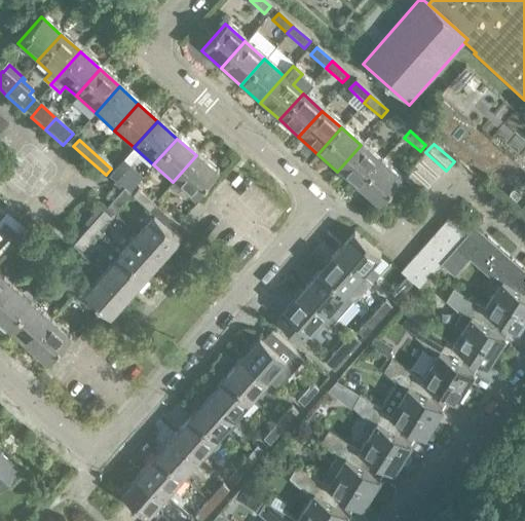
[(361,145),(337,172),(357,188),(380,162),(361,145)]
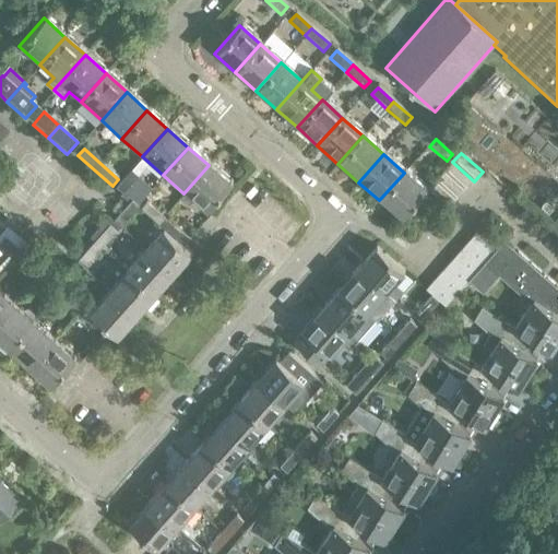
[(474,181),(452,162),(443,173),(465,191),(474,181)]
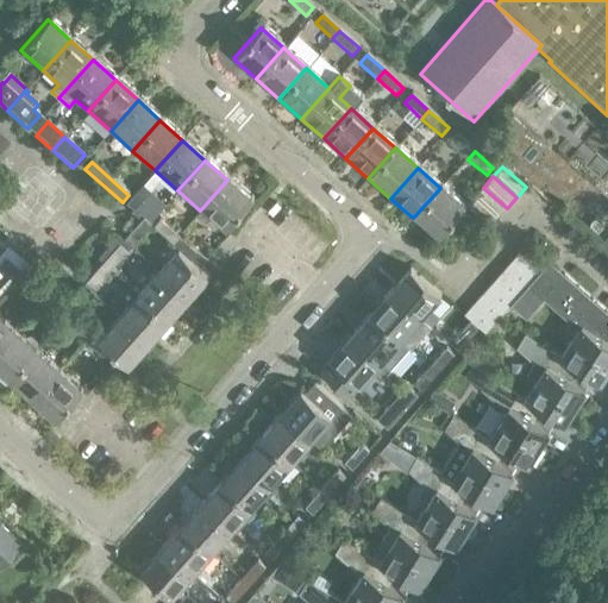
[(227,180),(200,211),(201,212),(195,218),(205,226),(211,220),(223,232),(250,201),(227,180)]
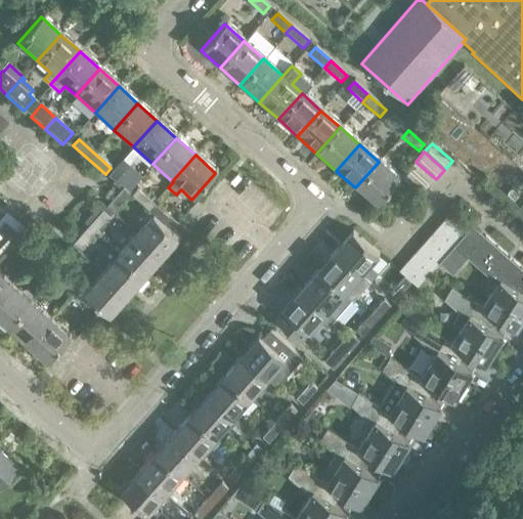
[(123,161),(109,177),(116,183),(130,167),(123,161)]
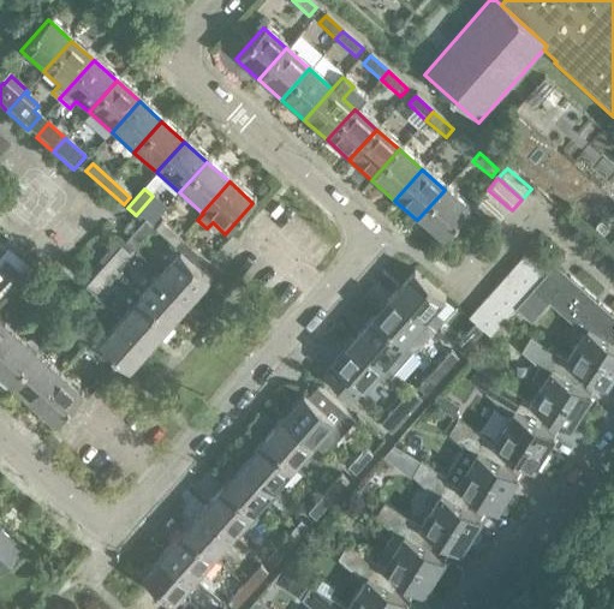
[(445,190),(417,220),(440,242),(468,210),(445,190)]
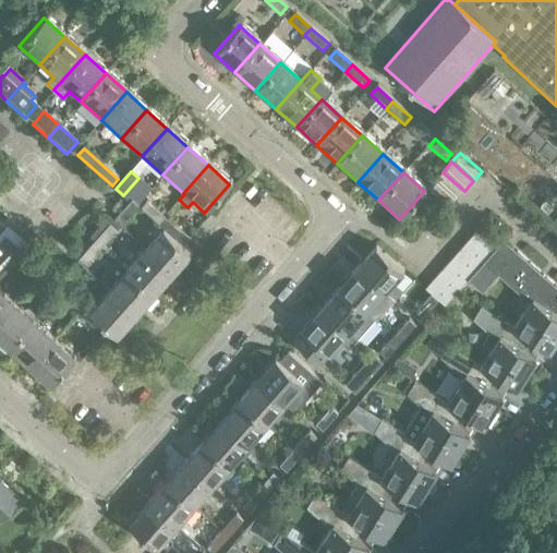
[(464,191),(443,172),(434,182),(456,201),(464,191)]
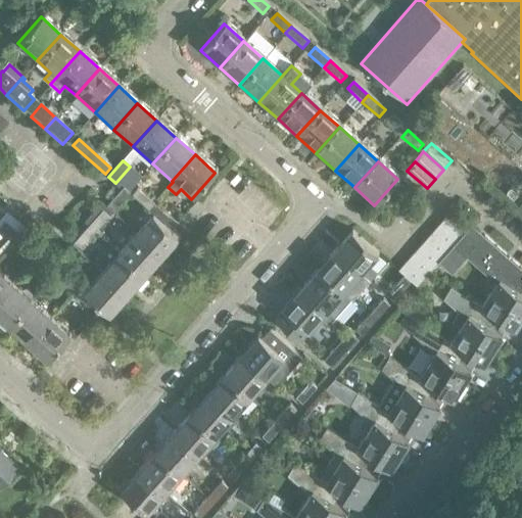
[(123,188),(108,204),(115,210),(130,194),(123,188)]
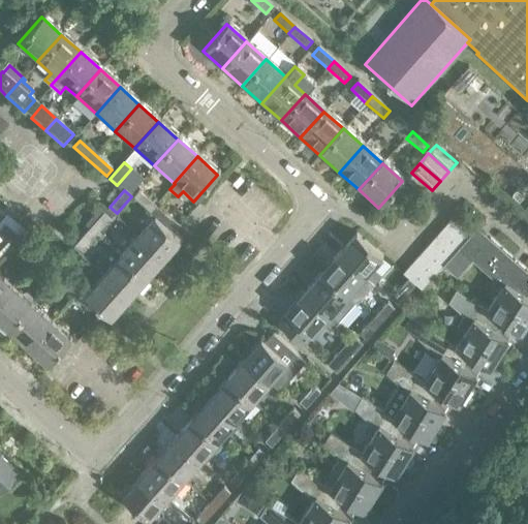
[(155,218),(137,239),(163,262),(182,242),(164,227),(171,220),(138,191),(132,198),(155,218)]
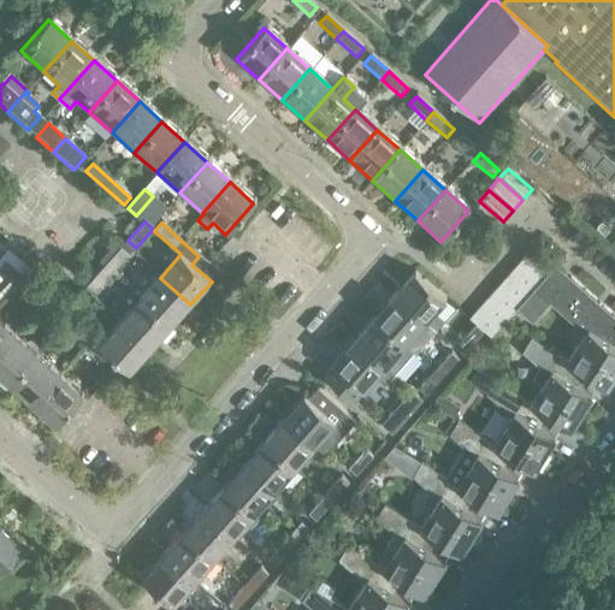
[(104,268),(112,276),(129,256),(120,249),(104,268)]
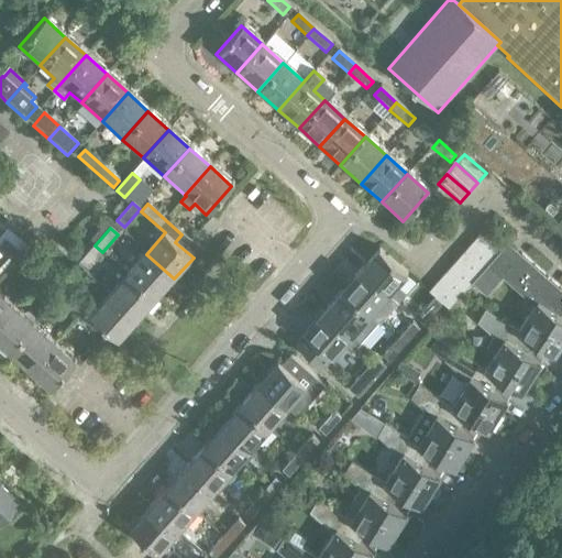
[(500,251),(481,234),(472,244),(492,261),(500,251)]
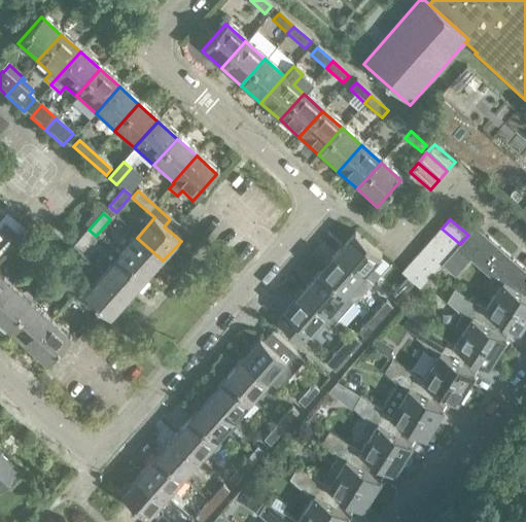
[(0,232),(13,244),(20,238),(4,224),(0,230),(0,232)]
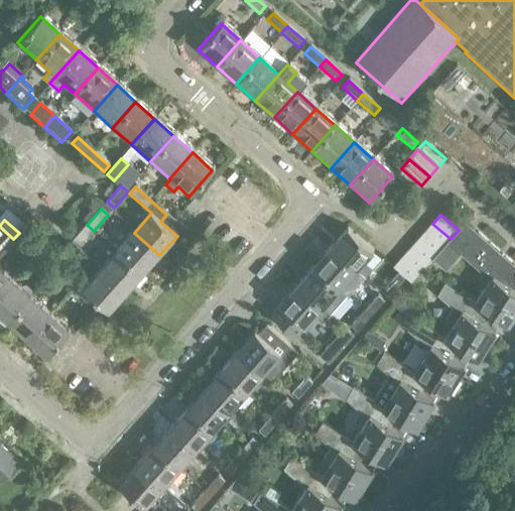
[(451,239),(432,224),(424,233),(442,248),(445,245),(451,240),(451,239)]
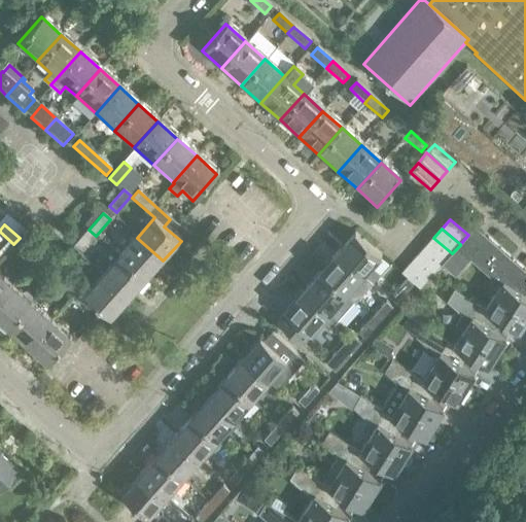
[(441,267),(455,278),(469,262),(500,288),(486,312),(485,313),(493,318),(519,335),(525,323),(525,301),(523,300),(525,296),(519,291),(525,280),(525,275),(475,229),(468,235),(460,244),(460,245),(455,250),(452,253),(444,263),(441,267)]
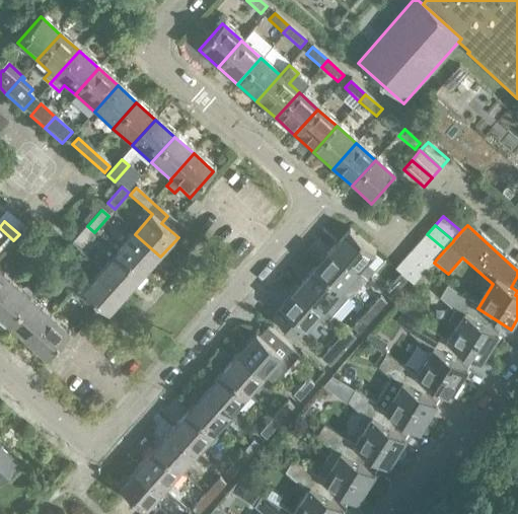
[(73,241),(74,241),(80,247),(94,232),(87,226),(73,241)]
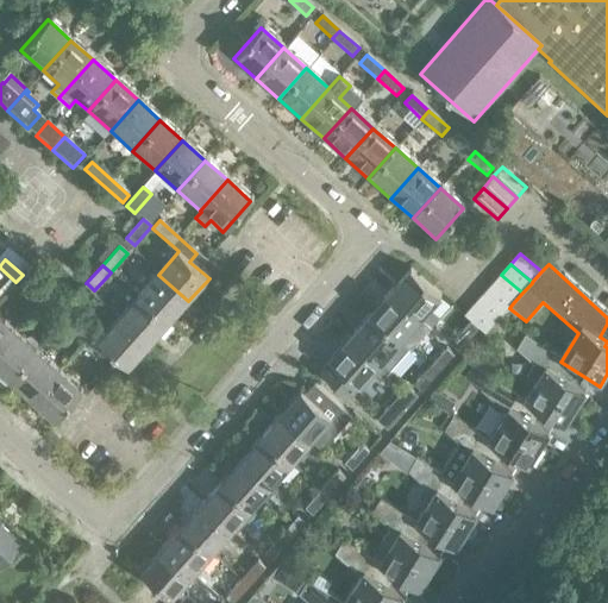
[(407,271),(387,294),(428,332),(439,321),(428,311),(438,300),(407,271)]
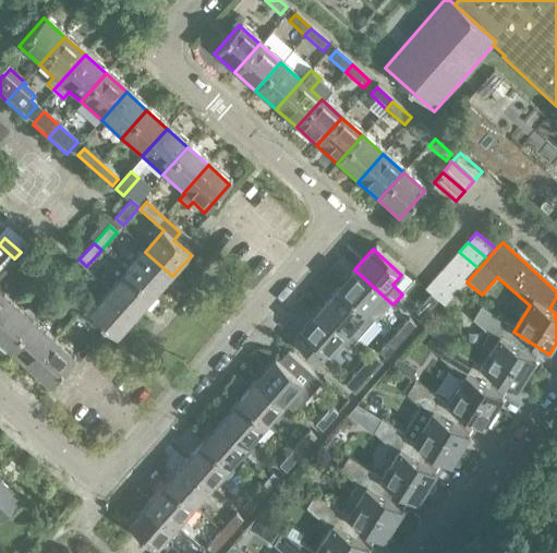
[(33,275),(39,267),(21,252),(14,259),(33,275)]
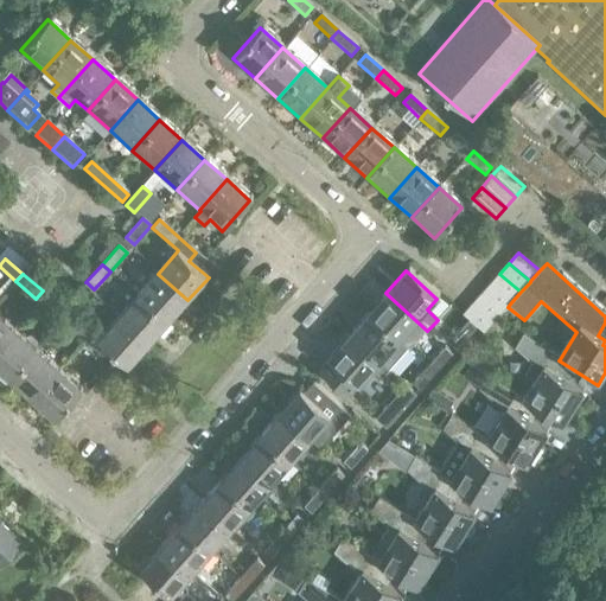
[(158,274),(138,295),(168,323),(187,300),(158,274)]
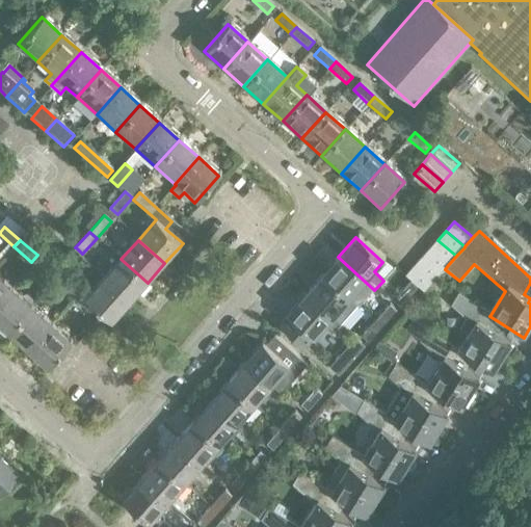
[(456,256),(437,240),(429,249),(448,265),(456,256)]
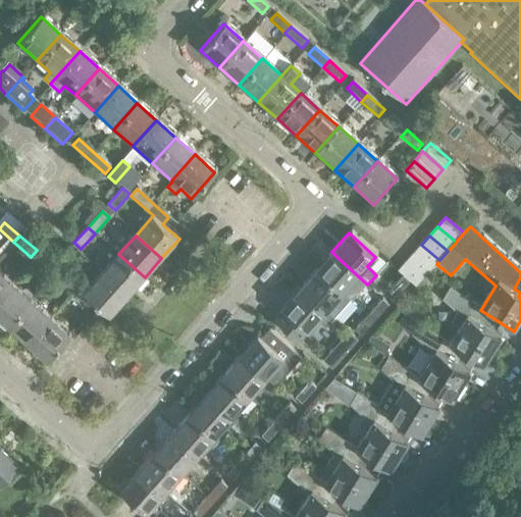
[(439,260),(421,245),(413,254),(431,269),(435,265),(436,264),(439,260)]
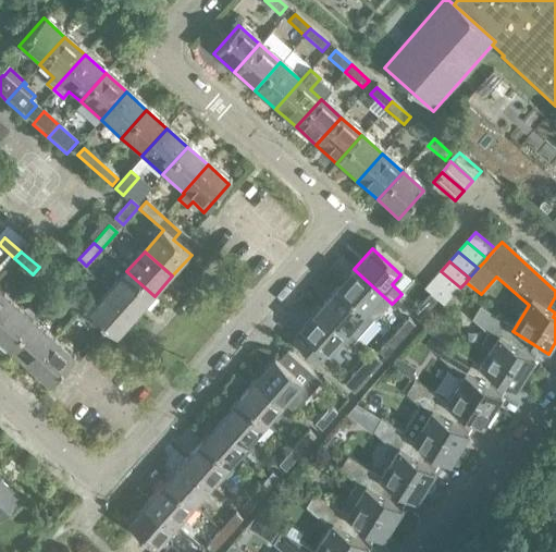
[(63,291),(78,273),(72,267),(57,284),(63,291)]
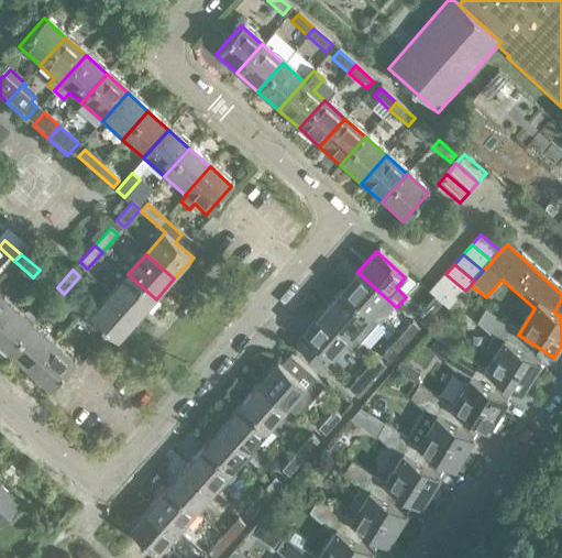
[(396,307),(357,272),(339,293),(367,318),(381,305),(390,314),(396,307)]
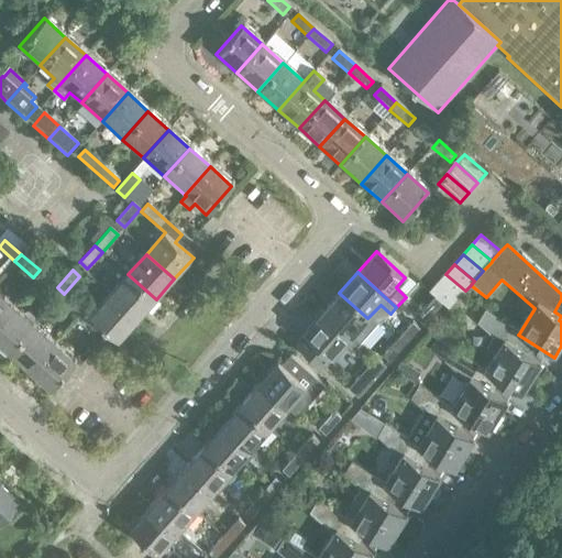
[(34,297),(50,280),(42,273),(26,291),(34,297)]
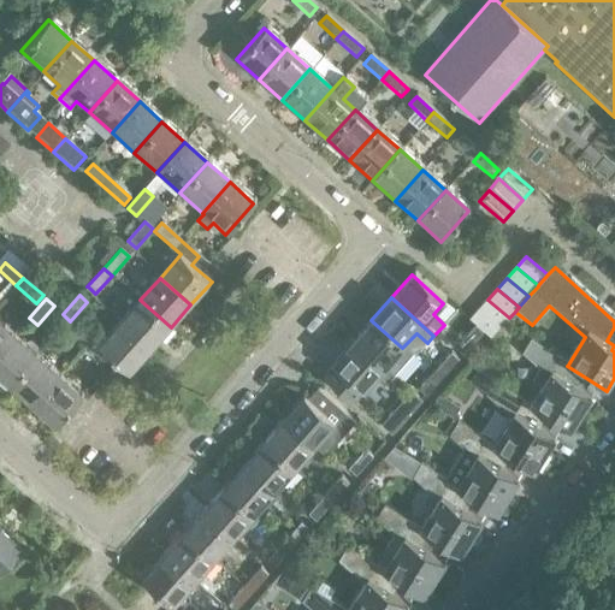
[(140,300),(119,323),(151,350),(171,327),(140,300)]
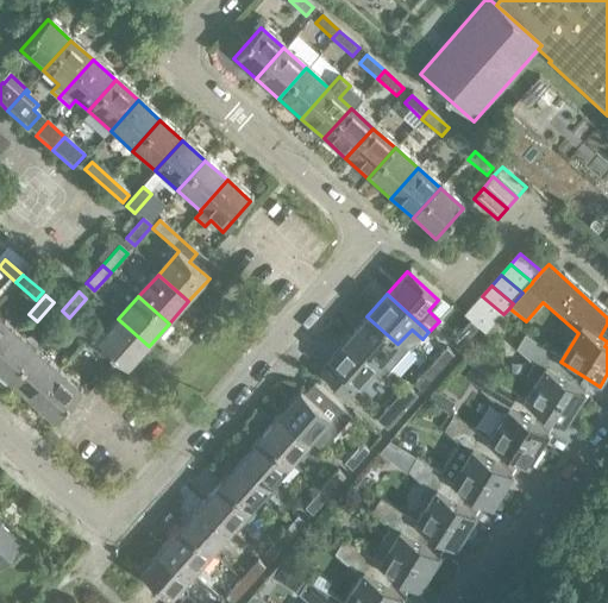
[(503,314),(482,296),(472,307),(494,325),(503,314)]
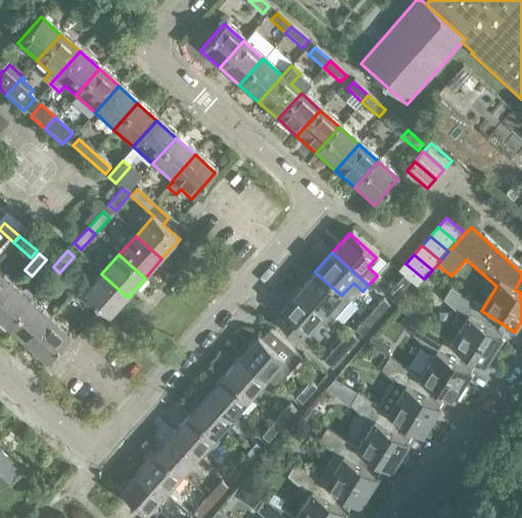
[(424,279),(406,264),(397,273),(404,278),(410,284),(413,286),(416,289),(424,279)]
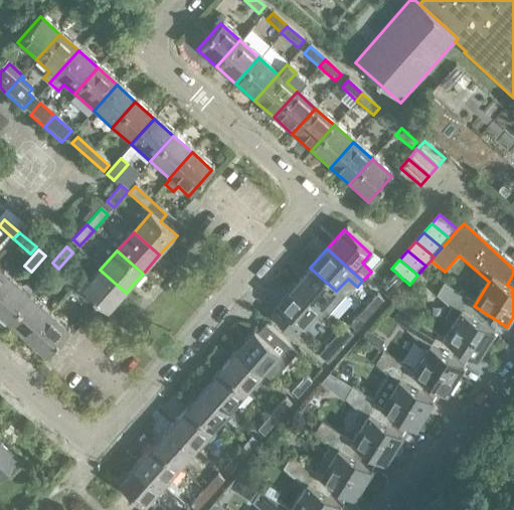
[(336,291),(310,268),(294,286),(320,310),(336,291)]
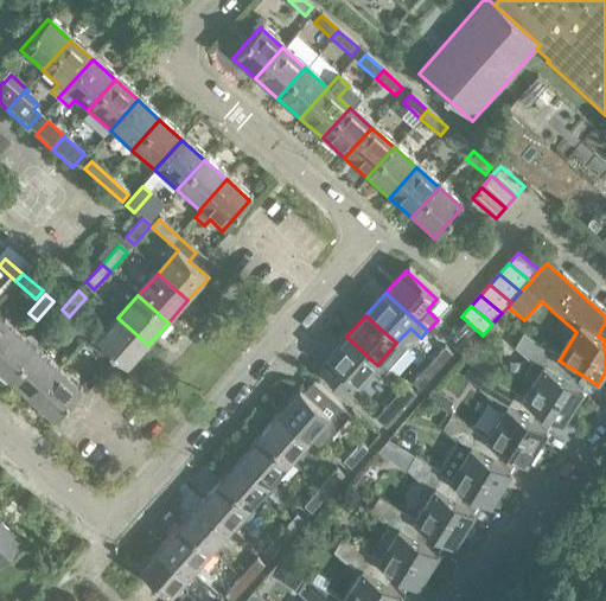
[(72,318),(65,326),(82,340),(88,332),(72,318)]
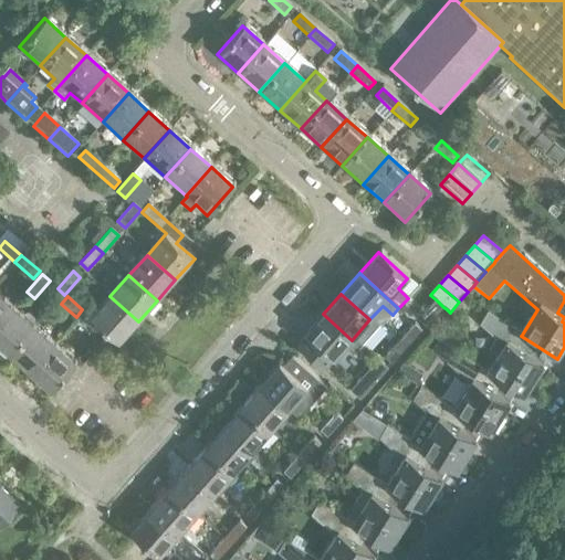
[(110,296),(91,317),(102,327),(119,342),(138,321),(110,296)]
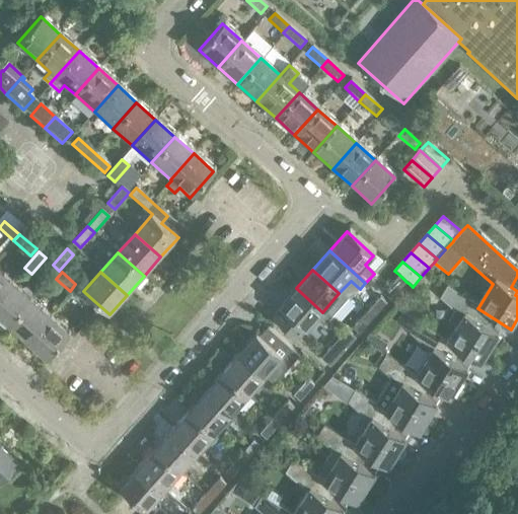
[(0,293),(8,284),(0,276),(0,293)]
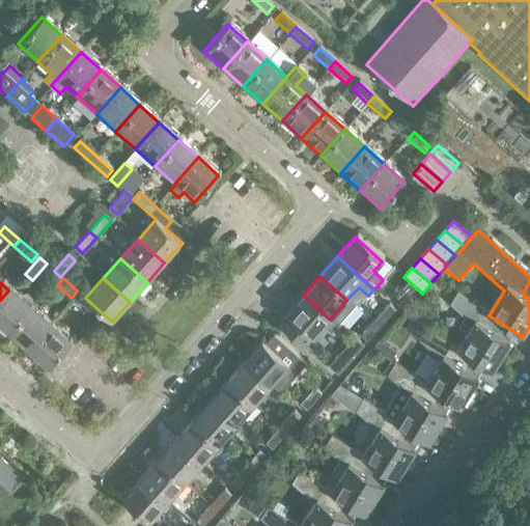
[(401,304),(416,288),(410,282),(394,298),(401,304)]
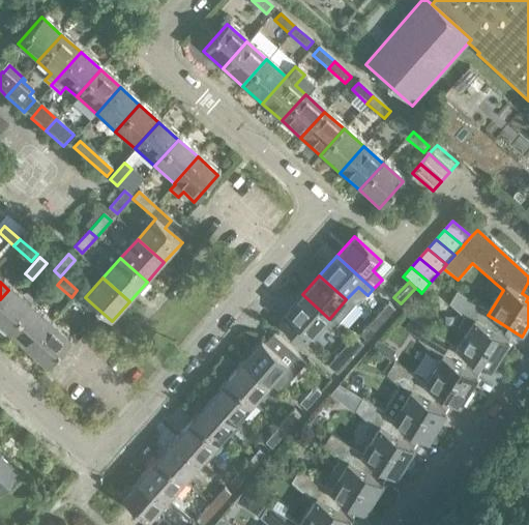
[(8,290),(0,299),(0,327),(5,332),(28,307),(8,290)]
